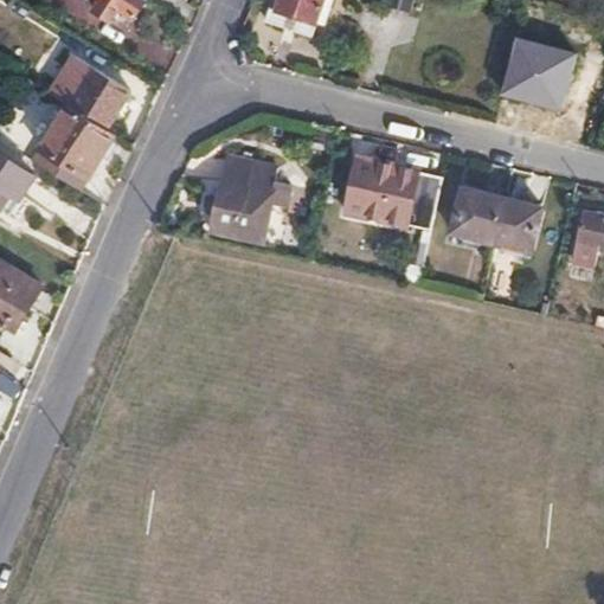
[(127,30),(145,1),(143,0),(101,0),(96,8),(127,30)]
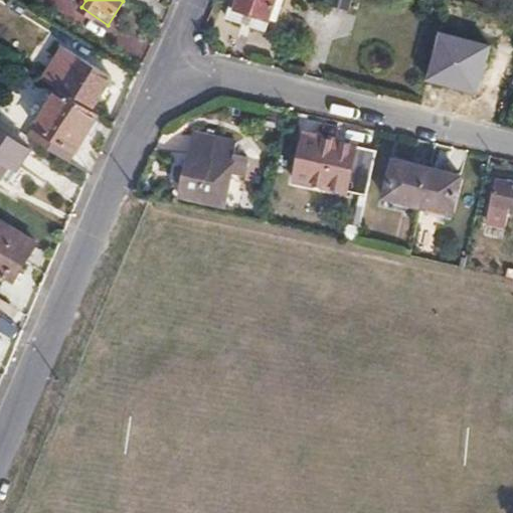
[(248,26),(266,31),(276,0),(236,0),(236,1),(231,0),(225,19),(241,24),(245,15),(252,17),(248,26)]
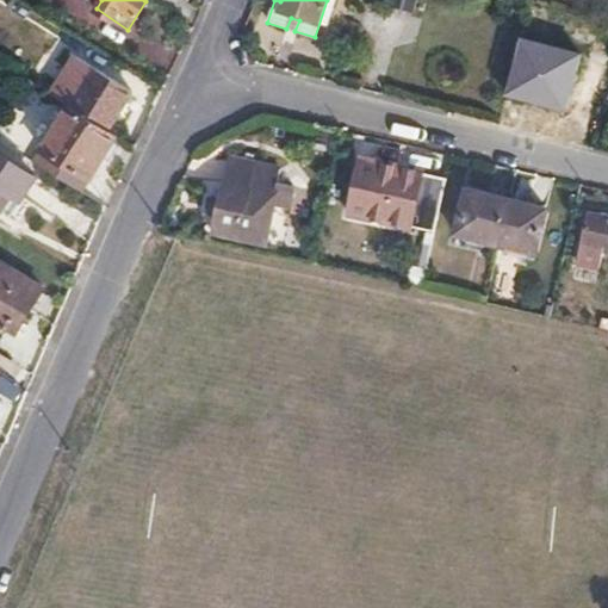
[(411,17),(419,0),(391,0),(389,6),(411,17)]
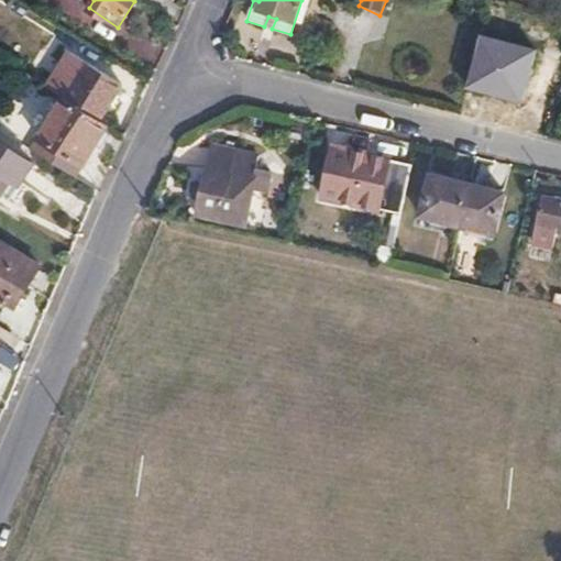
[(268,17),(264,26),(272,29),(276,19),(268,17)]
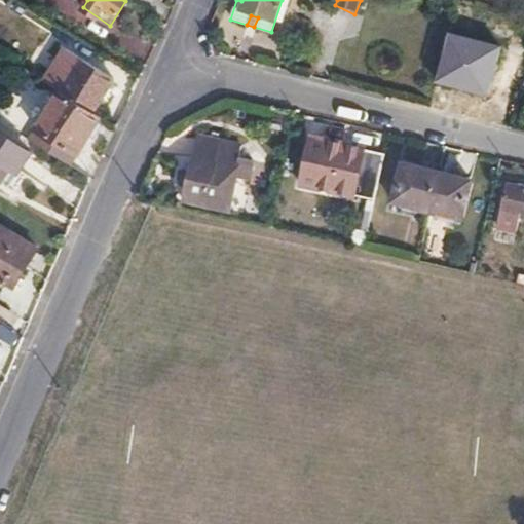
[(498,49),(445,35),(432,85),(485,100),(498,49)]
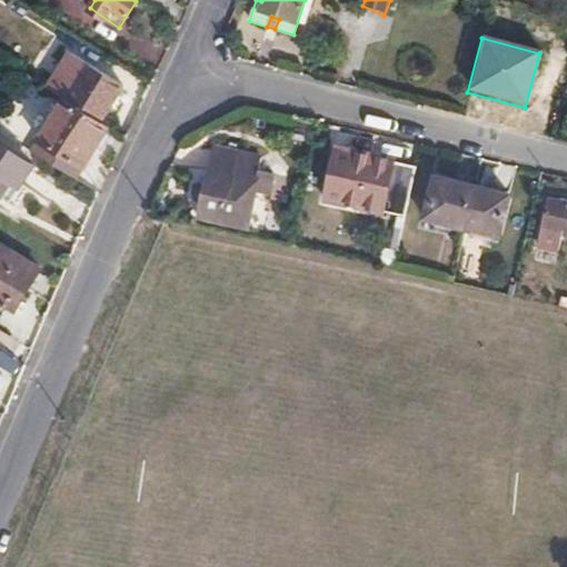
[(63,98),(100,121),(120,86),(69,53),(48,88),(63,98)]
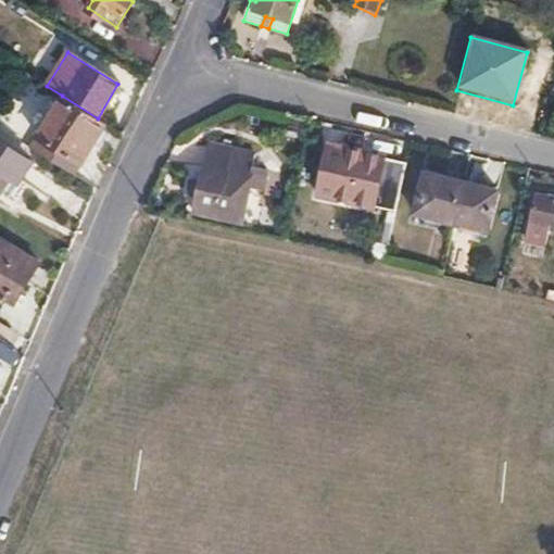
[(30,148),(75,175),(106,124),(98,118),(62,96),(30,148)]
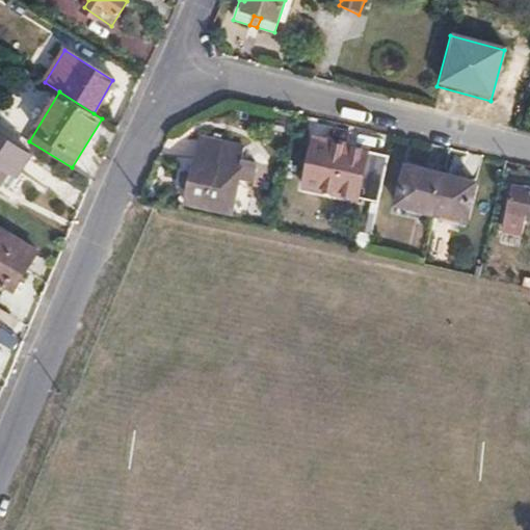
[(0,184),(9,169),(19,175),(30,155),(0,135),(0,184)]
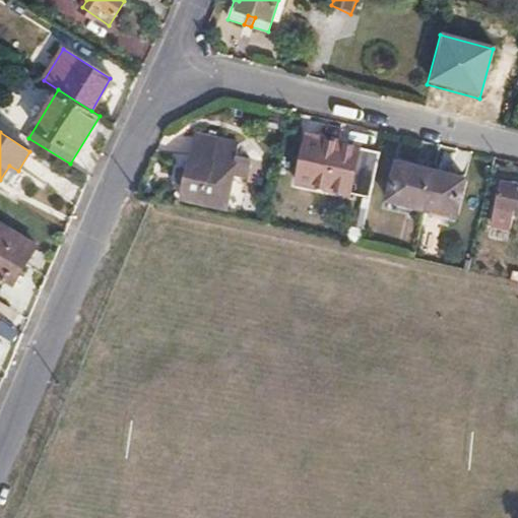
[(371,196),(380,154),(307,138),(297,182),(348,193),(349,192),(371,196)]
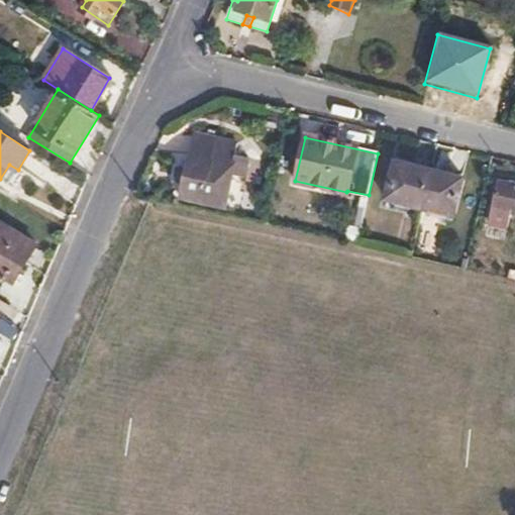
[(225,208),(235,165),(191,155),(181,198),(225,208)]
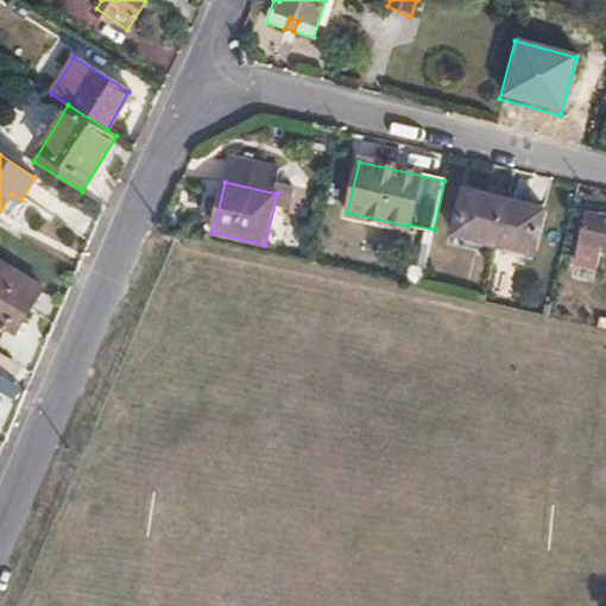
[(455,233),(536,251),(545,206),(465,188),(455,233)]
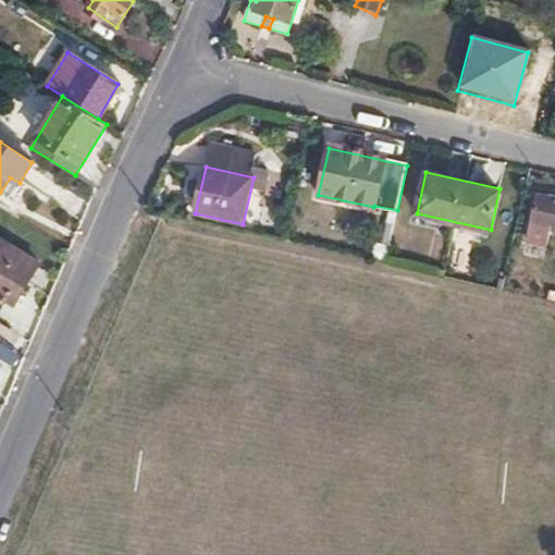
[(554,198),(538,195),(528,235),(546,239),(550,229),(554,230),(554,198)]
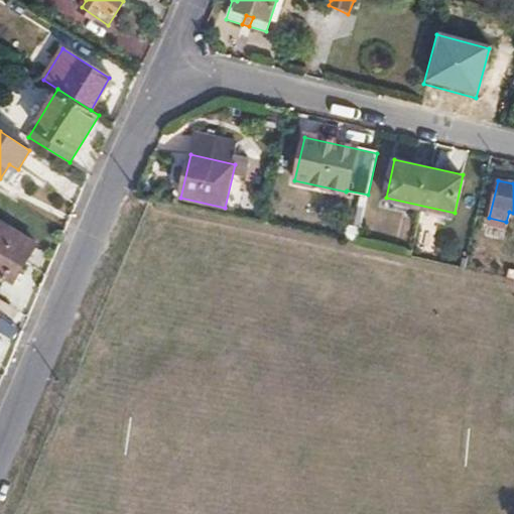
[(0,271),(13,280),(35,243),(0,220),(0,271)]
